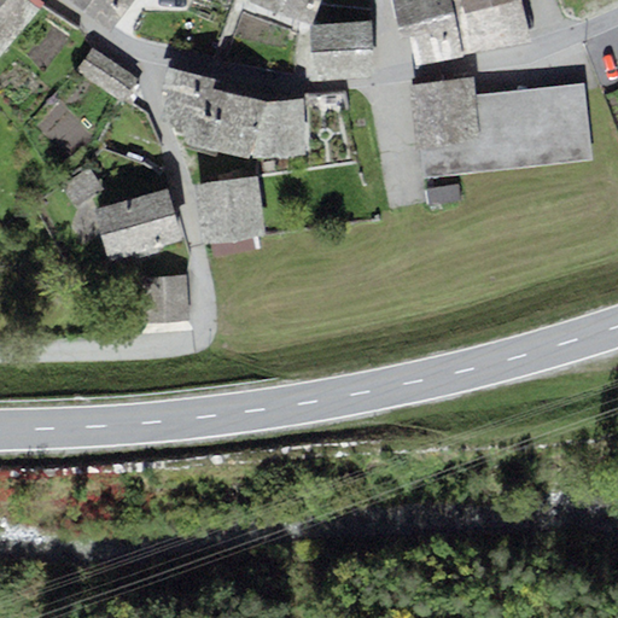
[(0,0),(0,59),(41,11),(27,0),(0,0)]
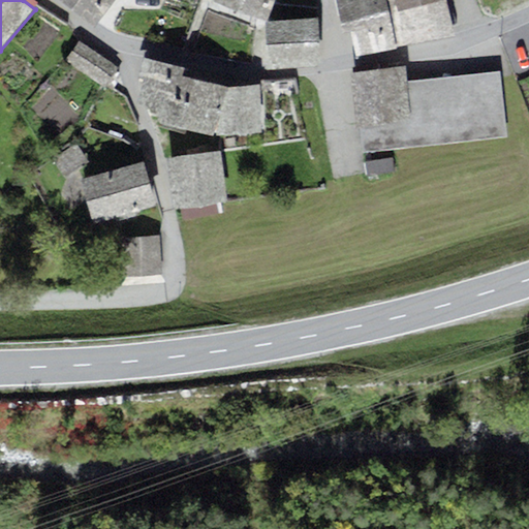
[(114,0),(58,0),(93,27),(114,0)]
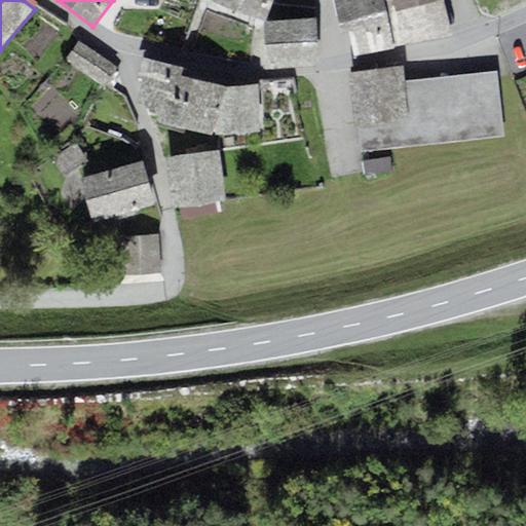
[(272,0),(215,0),(215,2),(263,21),(272,0)]
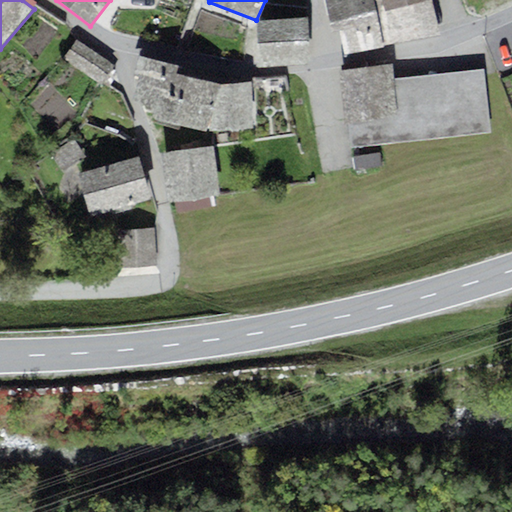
[(324,0),(332,32),(340,30),(345,54),(440,31),(432,0),(324,0)]
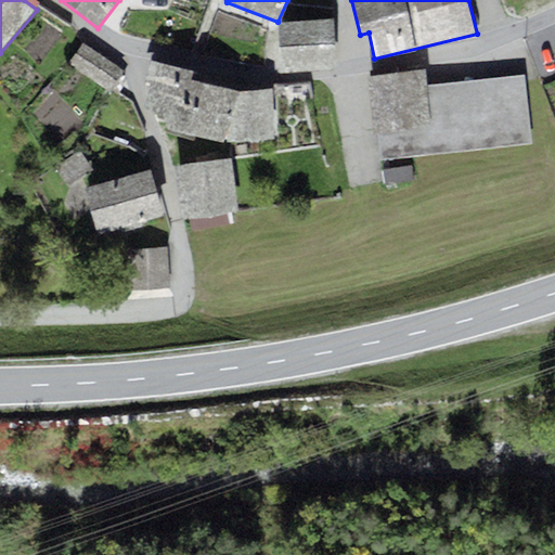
[(335,22),(279,25),(281,66),(338,63),(335,22)]
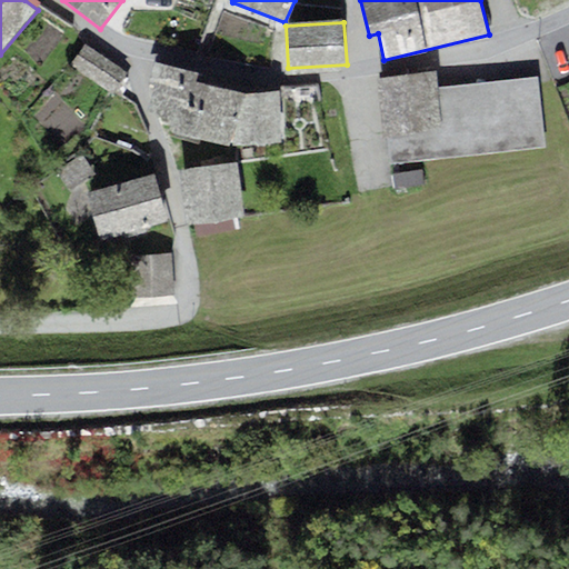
[(128,72),(87,46),(71,69),(112,96),(115,92),(125,78),(128,72)]
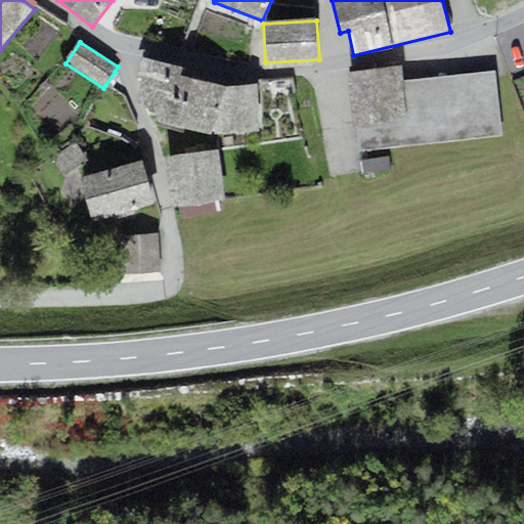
[(181,69),(140,58),(136,83),(150,120),(164,123),(179,75),(181,69)]
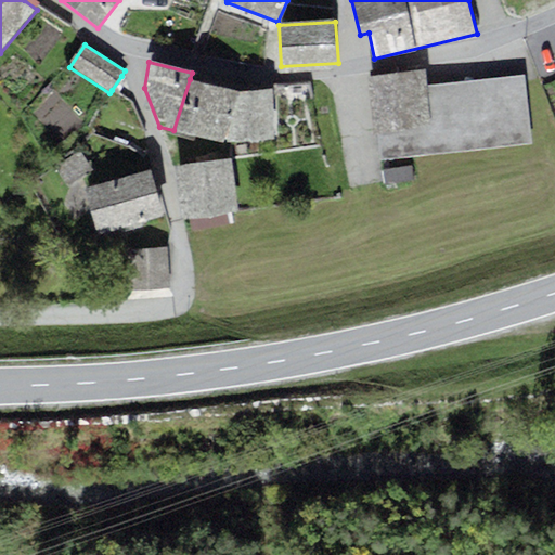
[(424,71),(368,77),(375,134),(379,134),(431,128),(426,86),(424,71)]
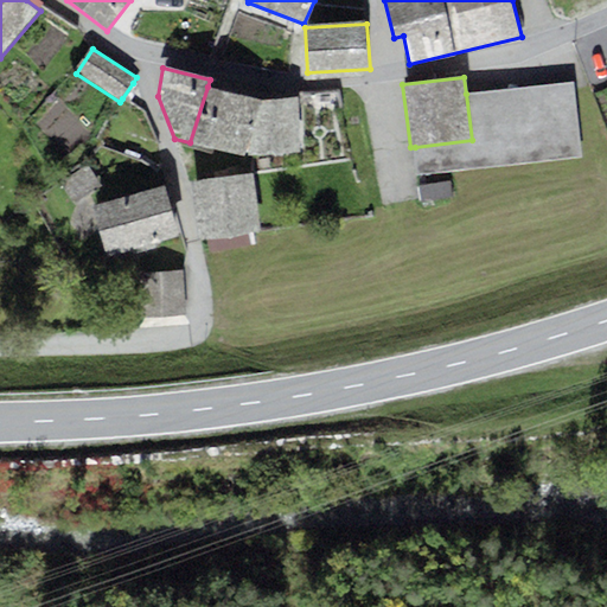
[(466,94),(472,140),(415,147),(419,174),(582,155),(573,80),(466,94)]
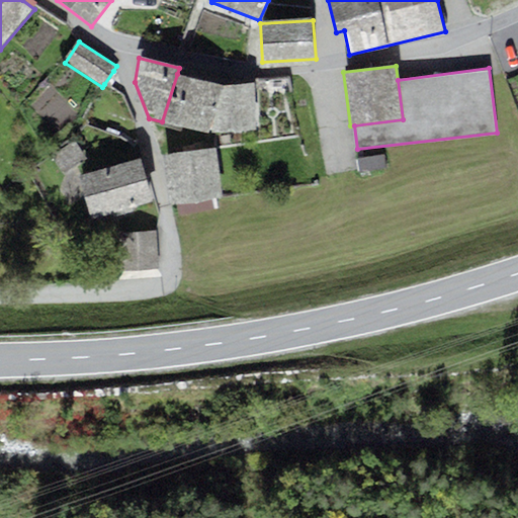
[(120,75),(113,71),(104,84),(111,89),(120,75)]
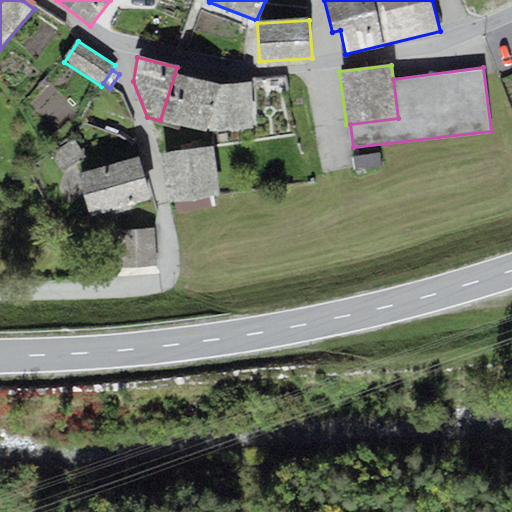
[(220,86),(175,73),(160,120),(210,131),(220,86)]
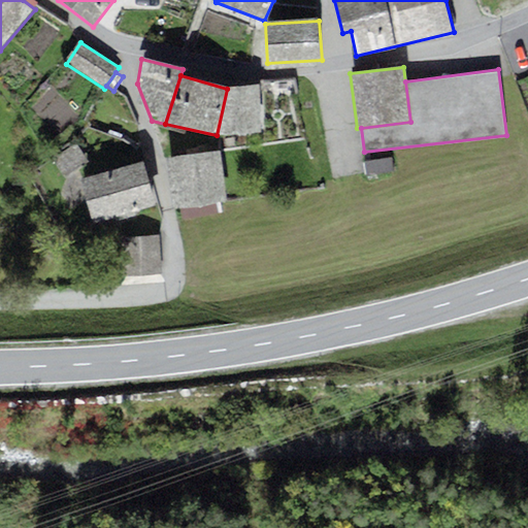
[(259,86),(227,89),(217,135),(261,132),(259,86)]
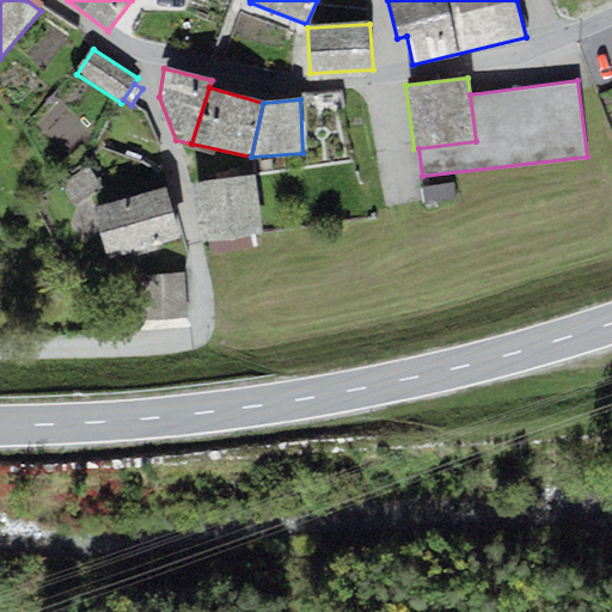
[(256,175),(191,183),(200,245),(212,243),(255,238),(264,237),(256,175)]
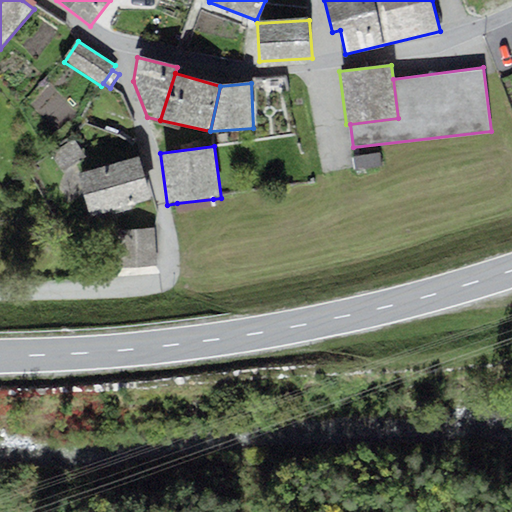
[(380,153),(354,157),(355,171),(382,167),(380,153)]
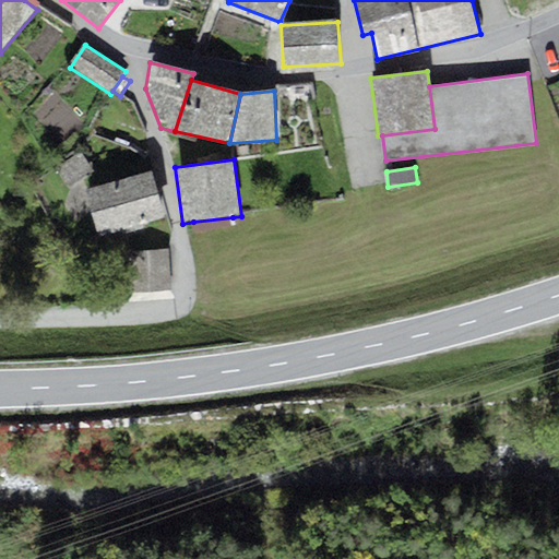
[(96,237),(164,217),(152,171),(83,190),(96,237)]
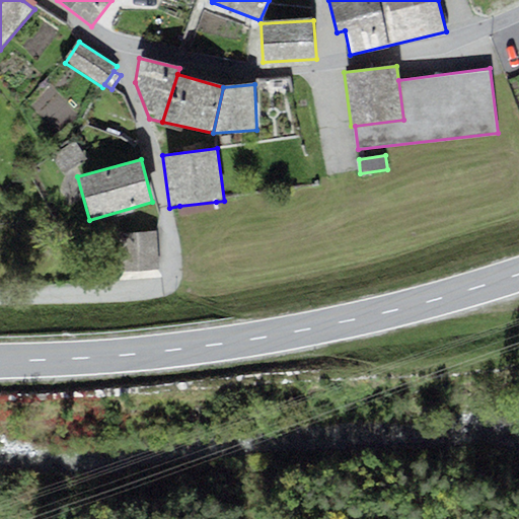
[(217,210),(216,202),(179,206),(180,214),(217,210)]
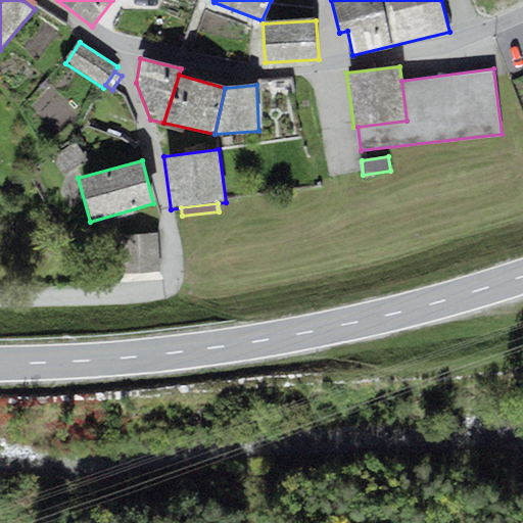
[(160,273),(157,233),(120,235),(123,275),(160,273)]
